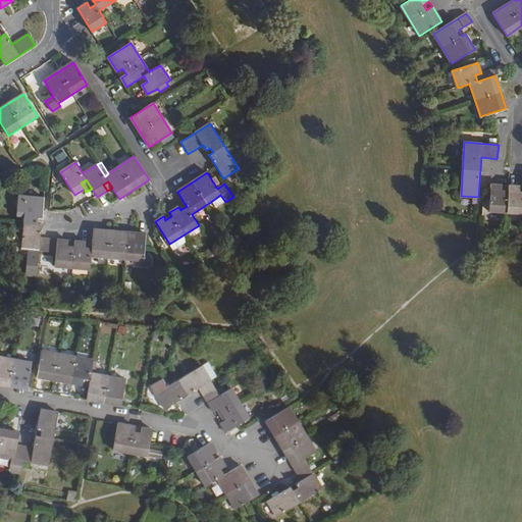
[(503,188),(503,186),(491,185),(489,211),(521,212),(521,188),(520,189),(520,186),(509,186),(509,188),(503,188)]
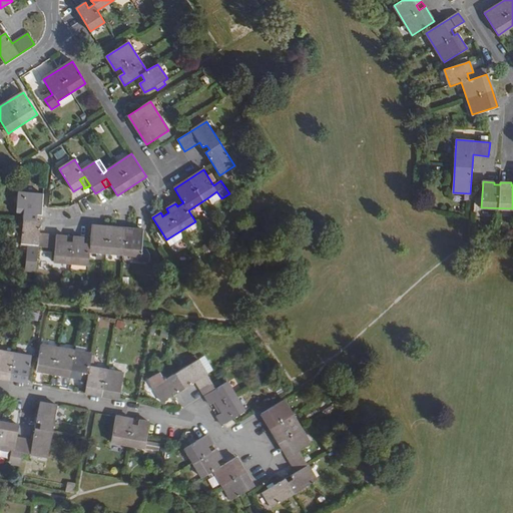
[(216,191),(208,197),(212,203),(221,198),(216,191)]
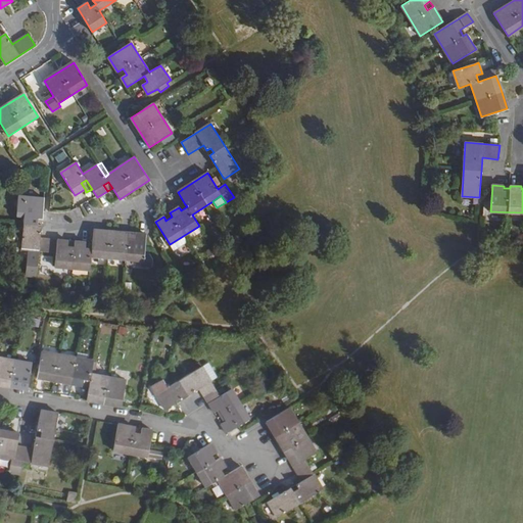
[(37,219),(43,220),(44,199),(19,196),(17,216),(25,217),(21,250),(56,253),(55,267),(90,270),(91,257),(140,262),(139,267),(151,268),(151,260),(150,255),(144,255),(146,235),(135,234),(134,239),(128,239),(129,233),(94,230),(92,250),(86,249),(86,243),(75,242),(75,249),(67,248),(68,241),(41,239),(42,225),(37,225),(37,219)]
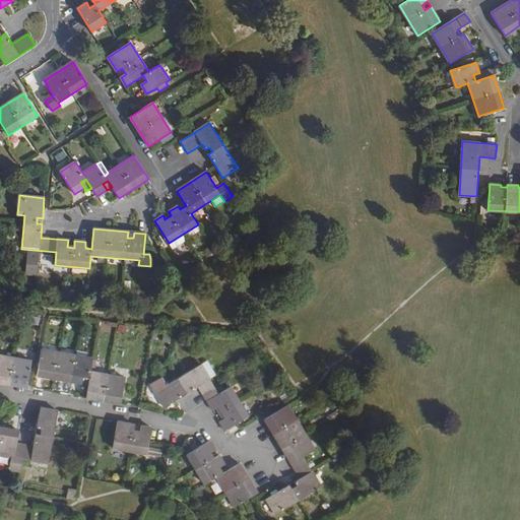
[(90,377),(91,372),(93,359),(42,349),(37,375),(82,384),(83,376),(90,377)]
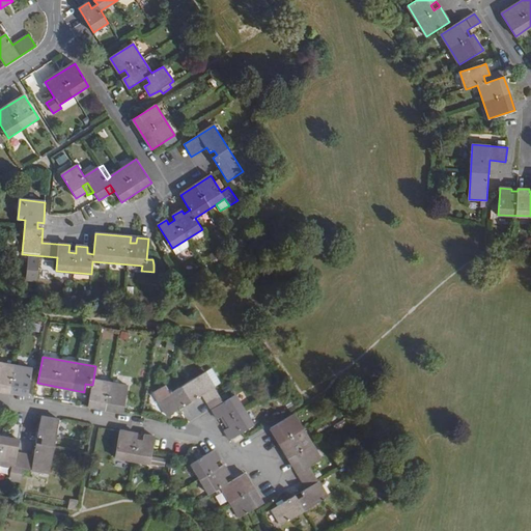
[(0,390),(28,395),(32,369),(0,363),(0,390)]
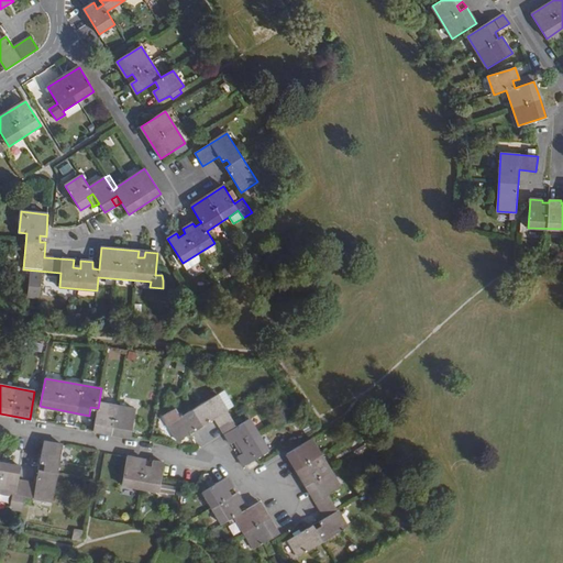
[(224,390),(218,395),(228,411),(234,407),(224,390)]
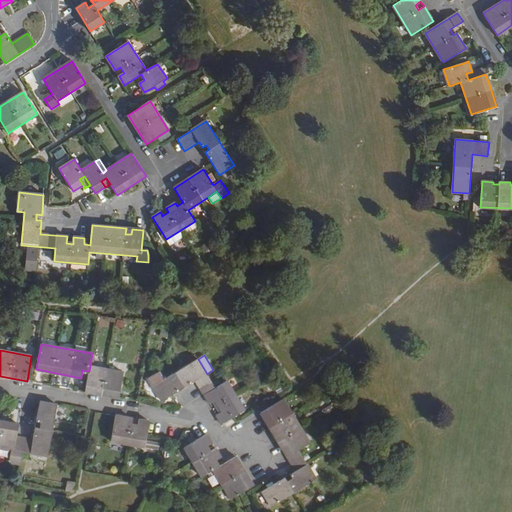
[(207,374),(198,359),(165,379),(152,387),(161,401),(173,394),(196,380),(210,403),(212,402),(215,400),(219,406),(223,412),(219,414),(217,415),(222,424),(224,422),(244,410),(227,381),(216,388),(207,374)]
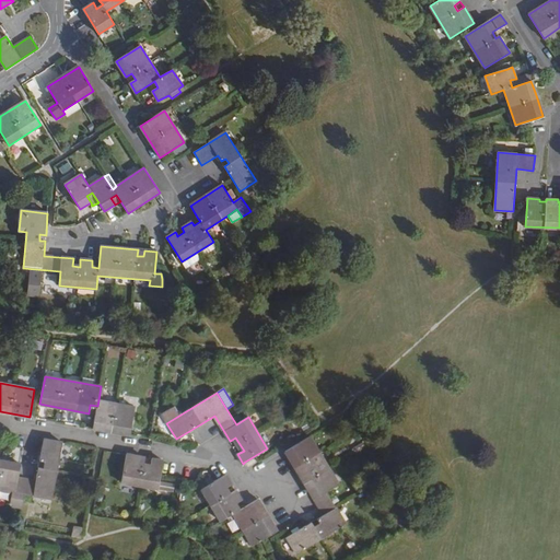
[(135,408),(98,400),(97,406),(95,415),(93,429),(130,435),(135,408)]
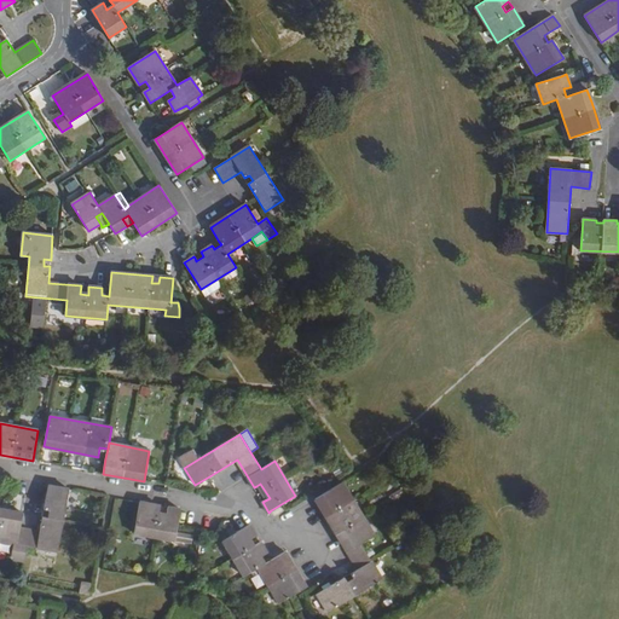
[(105,458),(108,449),(99,447),(98,457),(105,458)]
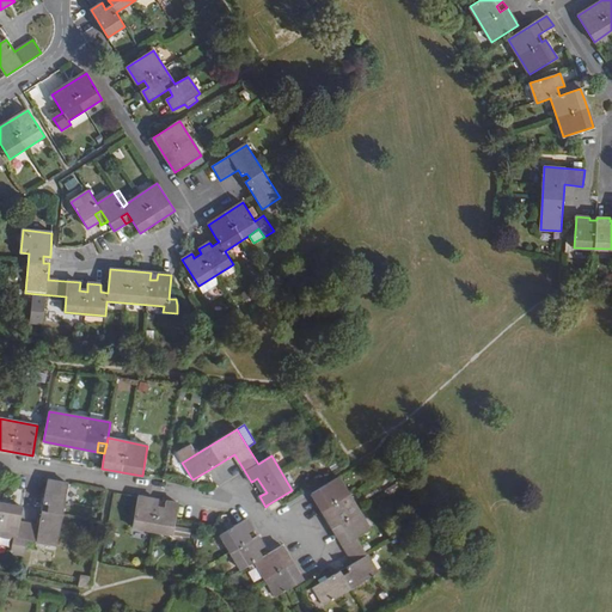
[(191,444),(177,453),(182,463),(197,453),(191,444)]
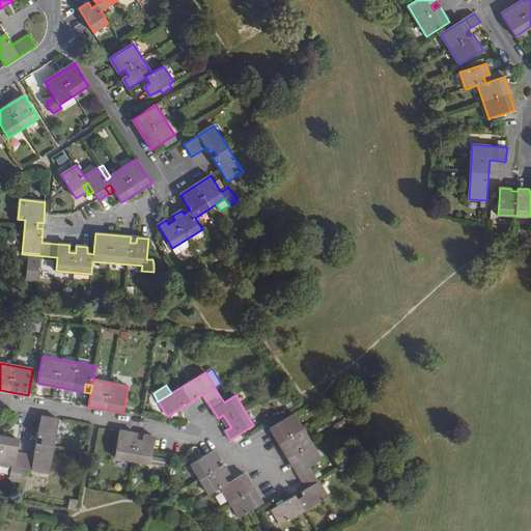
[(56,397),(71,399),(72,390),(58,388),(56,397)]
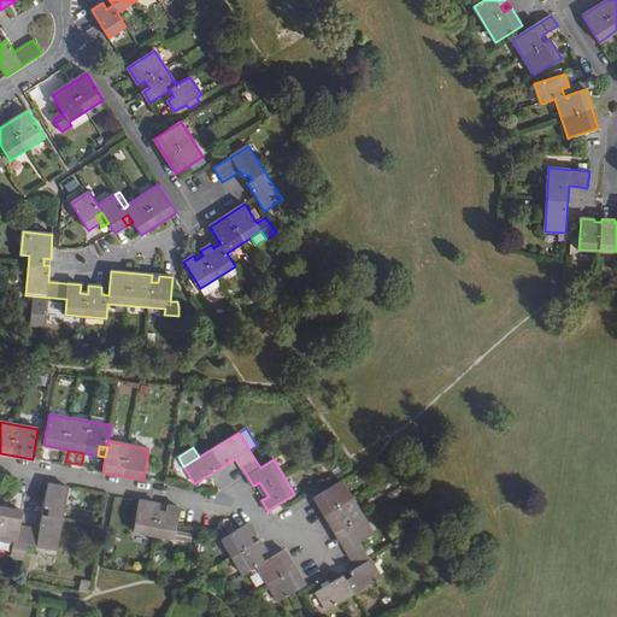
[(342,481),(315,498),(356,565),(357,568),(316,592),(327,610),(382,577),(360,542),(374,534),(342,481)]
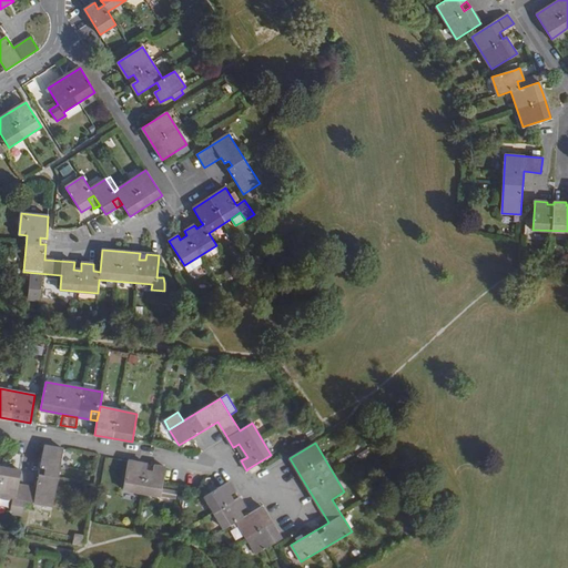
[(11,469),(2,467),(0,467),(0,496),(16,499),(34,501),(34,503),(53,506),(63,449),(44,446),(40,467),(44,467),(42,475),(39,474),(38,482),(37,488),(34,487),(18,485),(21,470),(11,469)]
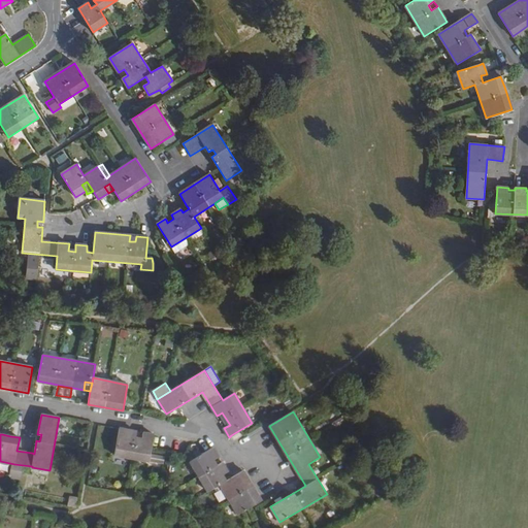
[(135,439),(137,431),(120,428),(114,455),(149,461),(154,434),(144,433),(143,440),(135,439)]
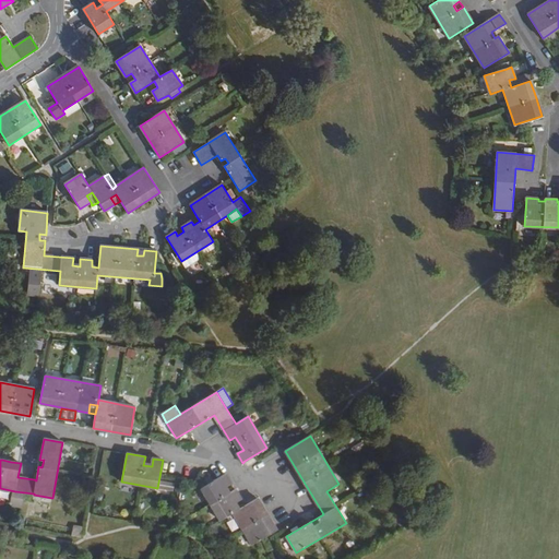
[(153,459),(145,456),(143,465),(152,466),(153,459)]
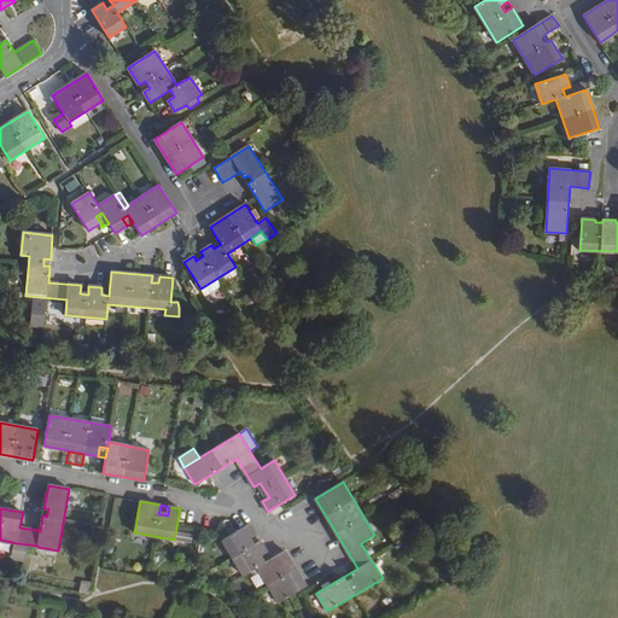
[(250,524),(222,541),(244,576),(257,567),(279,602),(307,587),(284,551),(264,564),(260,555),(267,552),(260,542),(254,546),(249,538),(256,534),(250,524)]
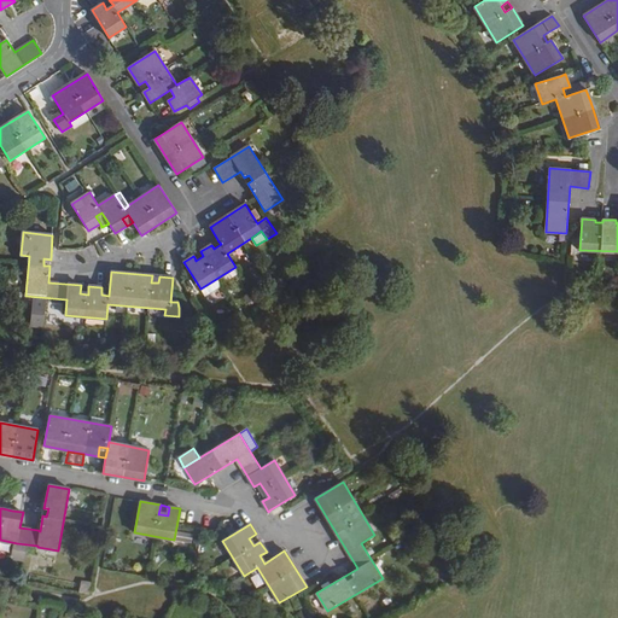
[(191,544),(193,534),(179,530),(176,541),(191,544)]
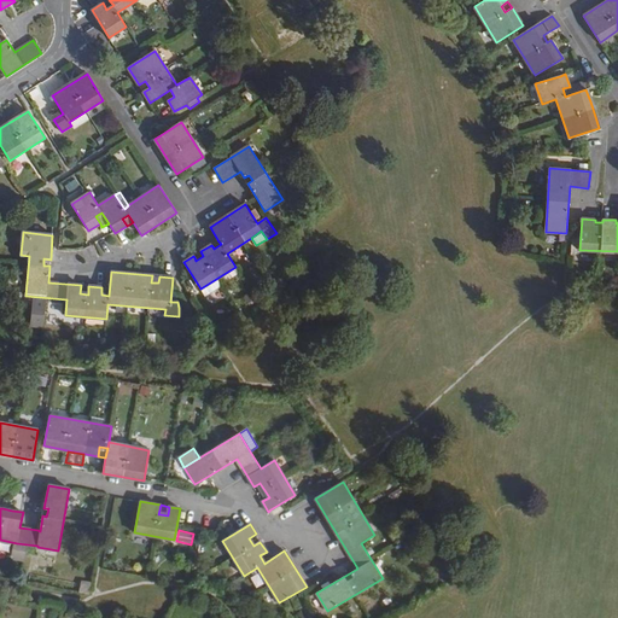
[(92,584),(81,582),(80,593),(91,595),(92,584)]
